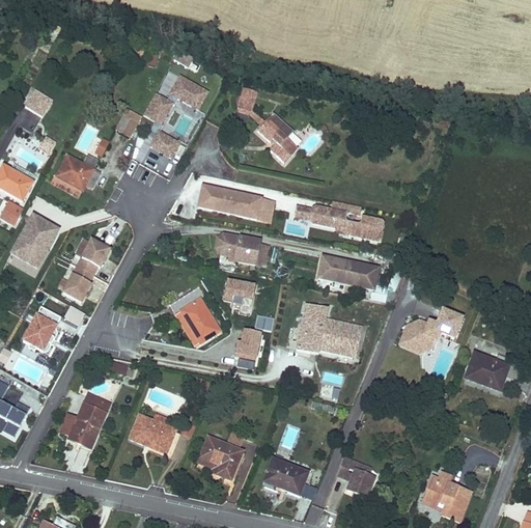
[(52,21),(48,28),(55,32),(60,25),(52,21)]
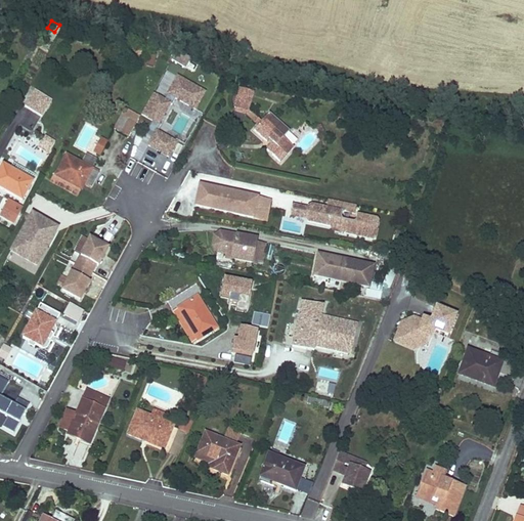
[(51,39),(54,32),(47,28),(43,34),(51,39)]
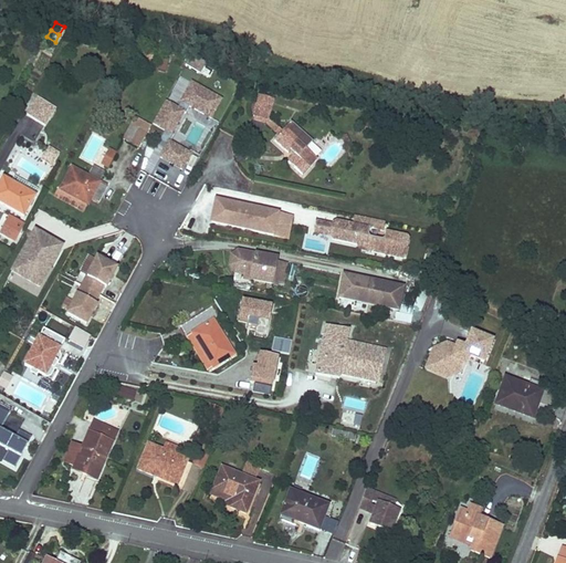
[(169,55),(159,53),(157,64),(167,66),(169,55)]
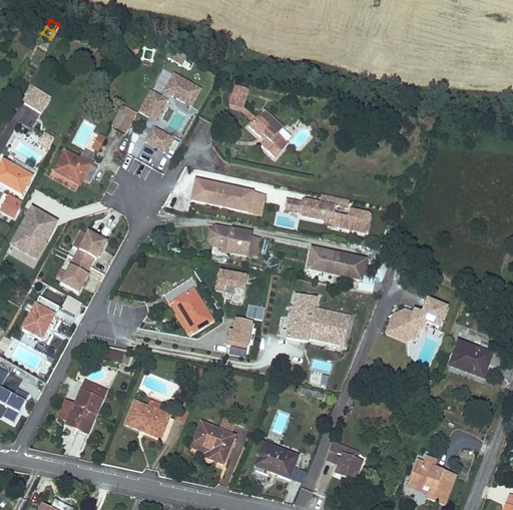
[(166,152),(173,138),(154,127),(158,120),(156,119),(167,100),(169,101),(172,95),(192,106),(201,89),(174,74),(162,97),(149,89),(138,109),(150,116),(145,126),(152,130),(150,133),(146,140),(166,152)]
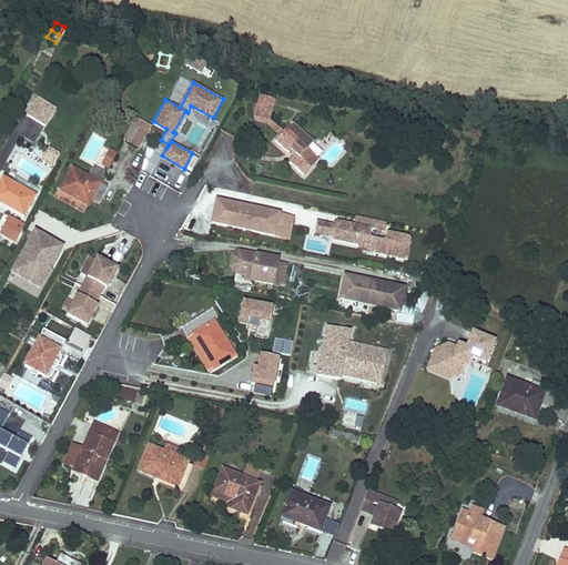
[(260,93),(254,113),(255,113),(270,117),(275,98),(260,93)]
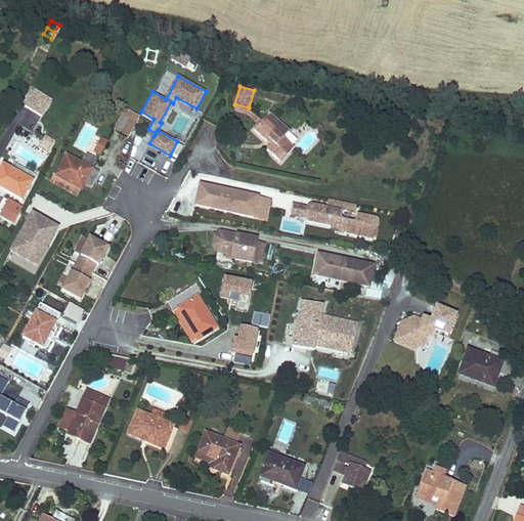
[(42,113),(51,97),(34,88),(25,103),(42,113)]
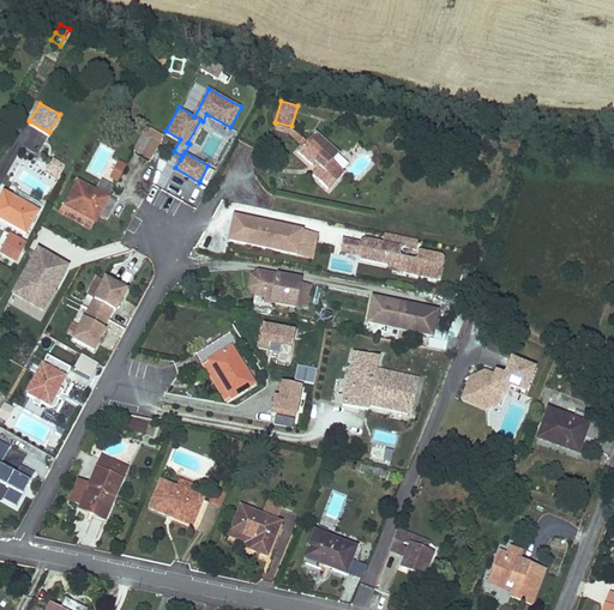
[(306,139),(292,126),(276,122),(275,127),(288,131),(301,144),(306,139)]
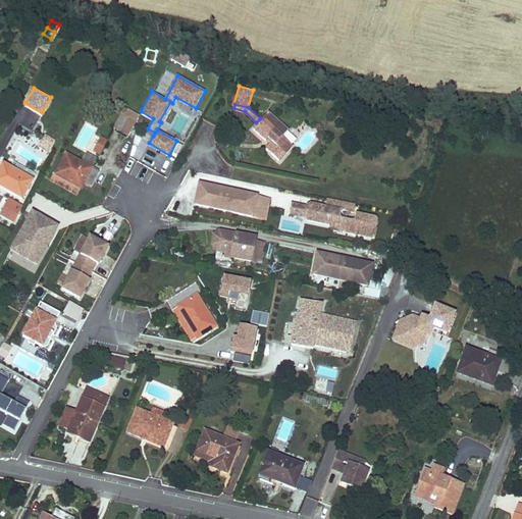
[(124,105),(120,112),(135,120),(140,113),(124,105)]
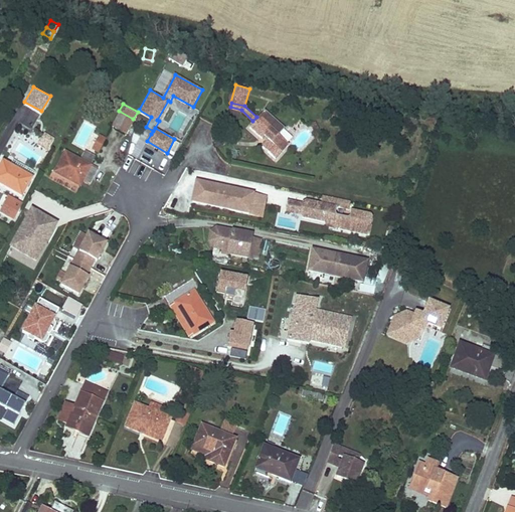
[(265,109),(256,117),(252,121),(249,125),(262,138),(264,135),(267,138),(262,144),(276,158),(289,143),(279,133),(284,127),(265,109)]
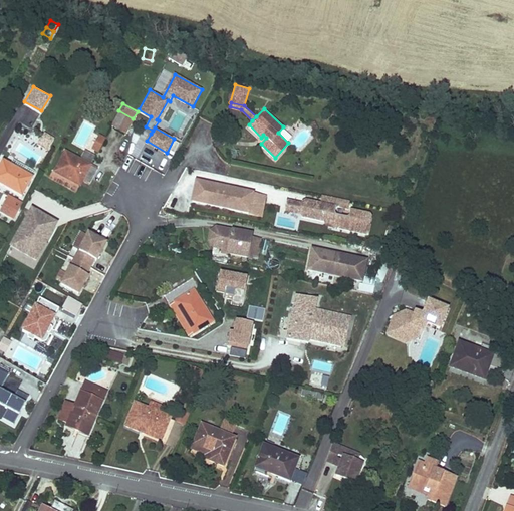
[(110,124),(125,133),(133,118),(118,110),(110,124)]
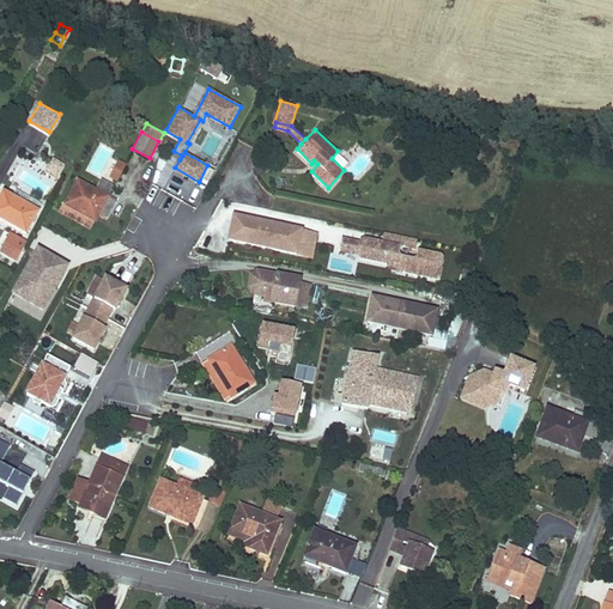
[(377,142),(371,145),(376,157),(383,154),(377,142)]
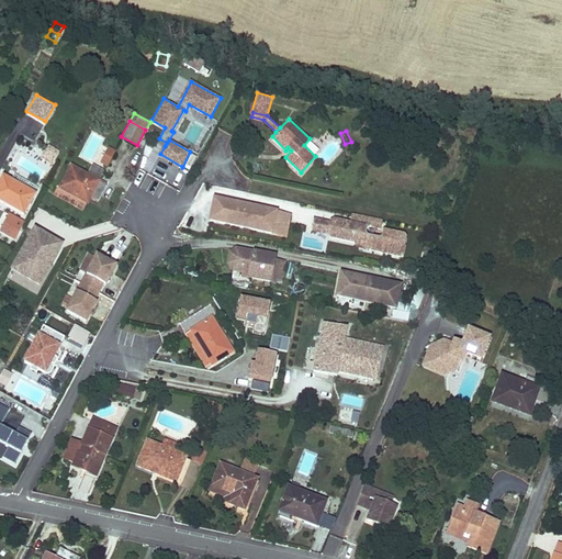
[(109,160),(116,146),(109,143),(101,157),(109,160)]
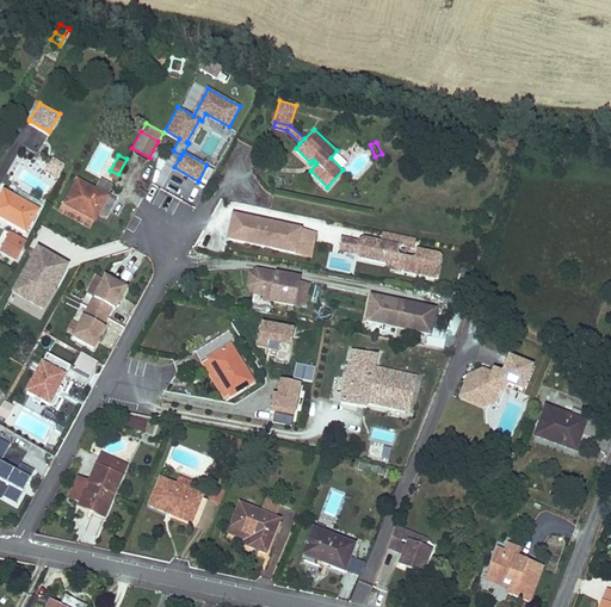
[(43,158),(37,167),(55,178),(61,167),(43,158)]
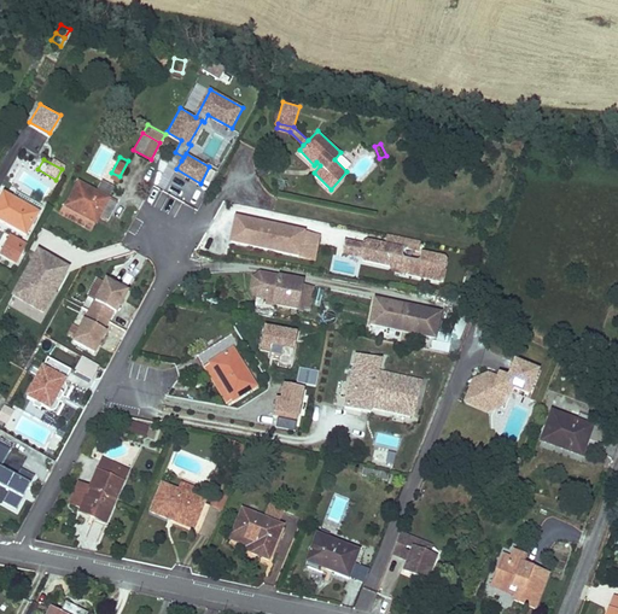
[(65,203),(91,217),(94,210),(99,214),(108,217),(116,202),(108,197),(108,196),(79,179),(65,203)]
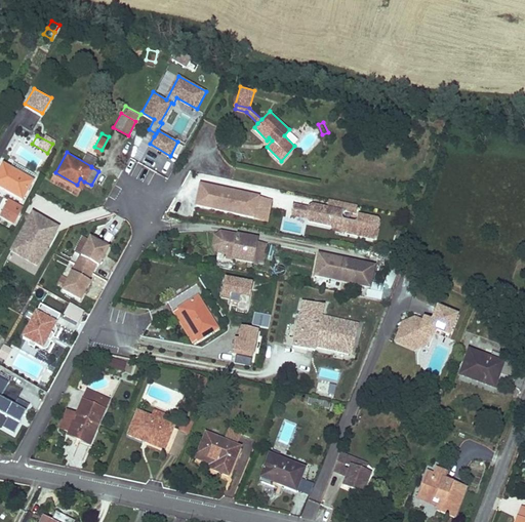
[(83,160),(94,163),(96,156),(86,153),(83,160)]
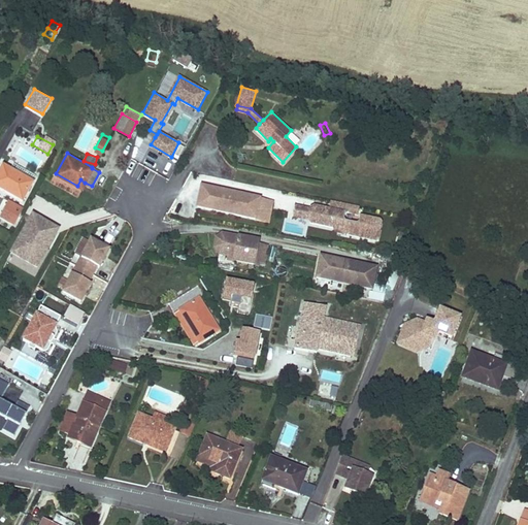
[(3,164),(0,168),(0,187),(22,199),(32,181),(3,164)]
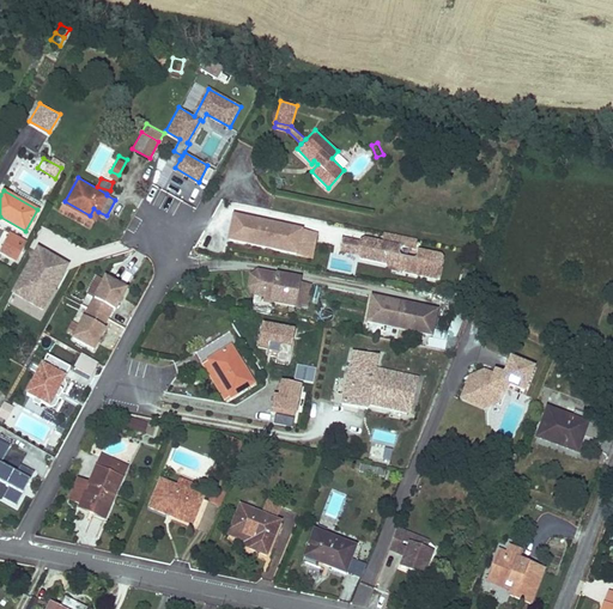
[(234,214),(229,238),(311,255),(316,231),(234,214)]
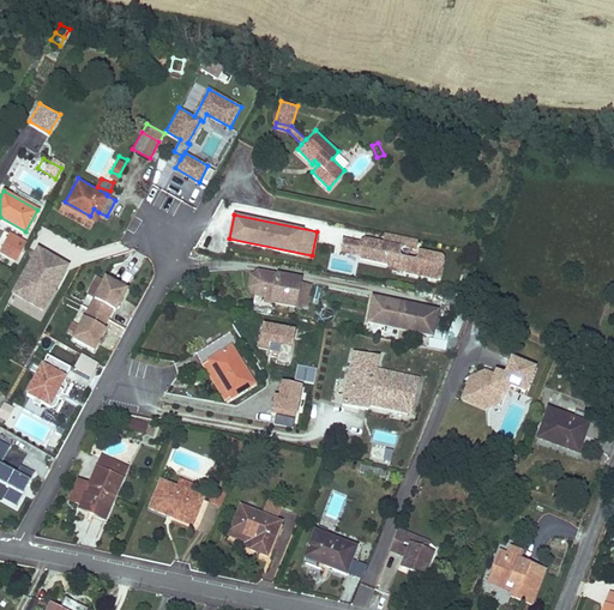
[(383,242),(366,239),(362,241),(360,253),(362,257),(392,263),(397,264),(401,269),(435,276),(439,273),(443,257),(441,254),(419,249),(416,257),(414,258),(402,255),(399,253),(401,247),(404,245),(416,247),(417,237),(385,230),(383,242)]
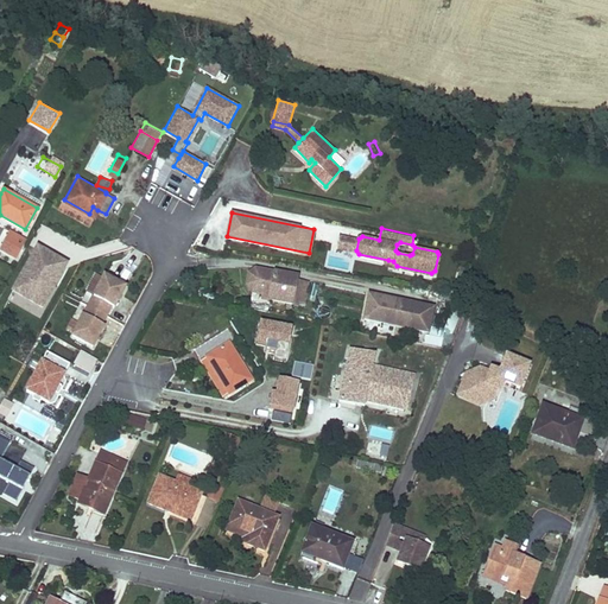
[(356,250),(359,239),(342,235),(340,247),(356,250)]
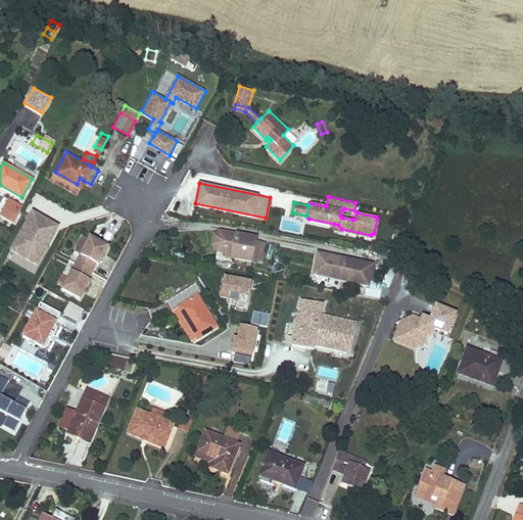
[(0,211),(14,220),(17,214),(3,205),(0,210),(0,211)]
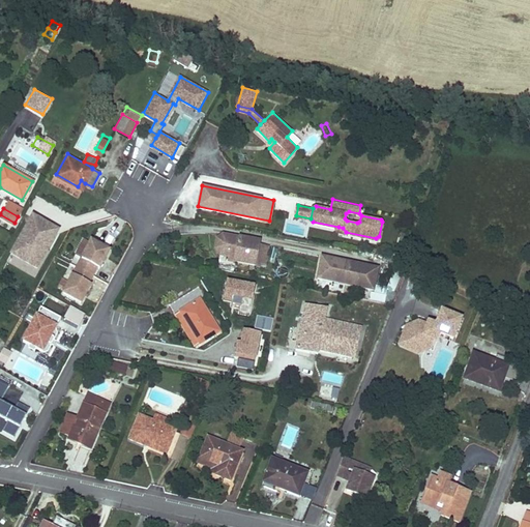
[(41,252),(56,228),(32,214),(11,251),(36,266),(43,253),(41,252)]
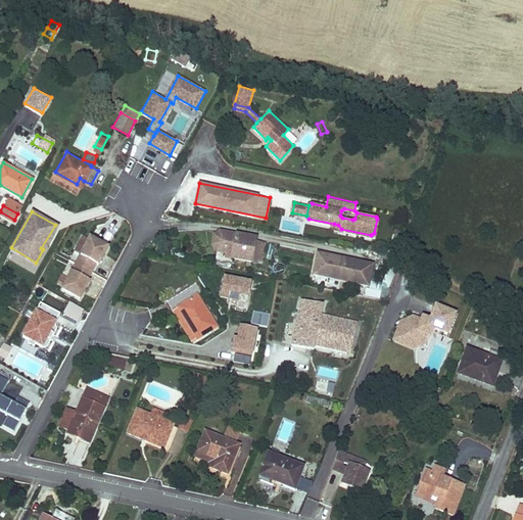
[(256,236),(237,232),(221,229),(214,232),(212,242),(218,248),(233,251),(233,255),(252,260),(252,258),(255,238),(256,236)]
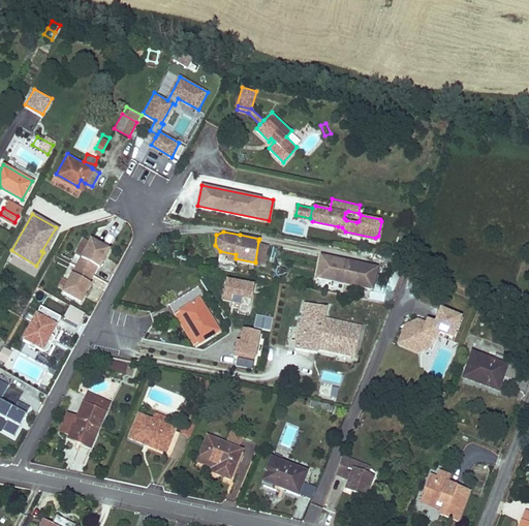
[(91,239),(76,265),(92,273),(96,265),(99,266),(109,248),(91,239)]
